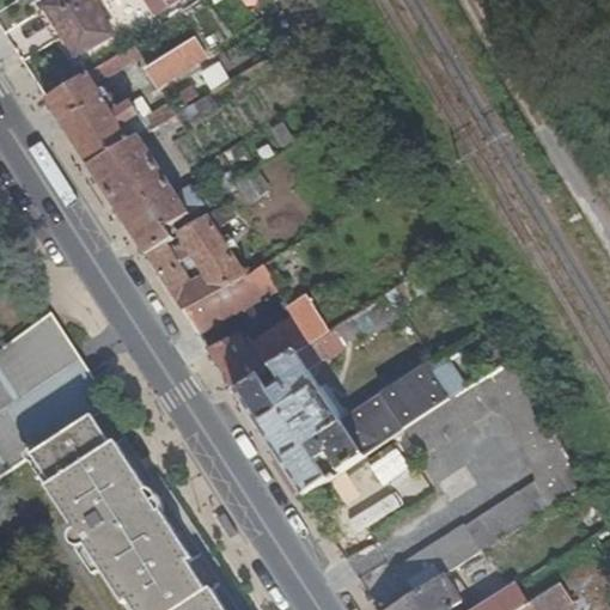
[(52,0),(44,5),(74,54),(110,32),(91,0),(52,0)]
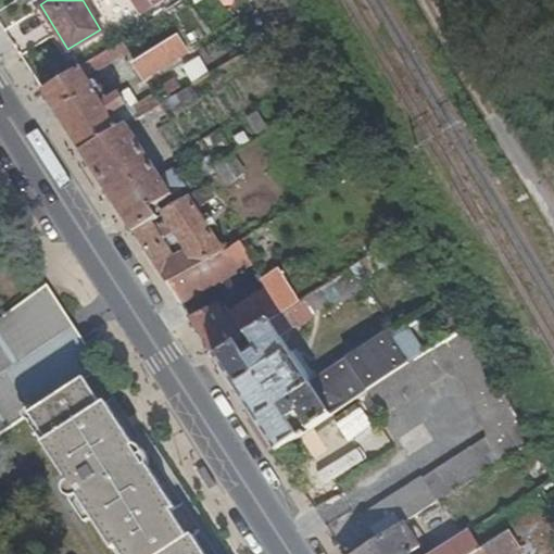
[(177,36),(135,62),(145,77),(187,51),(177,36)]
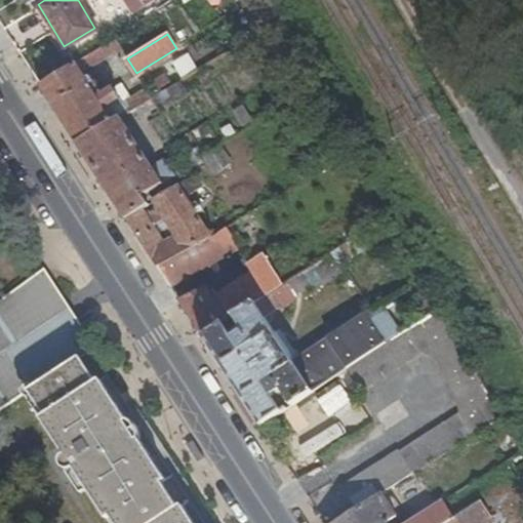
[(54,108),(77,144),(119,117),(133,109),(150,98),(153,96),(148,88),(124,104),(114,87),(98,96),(81,70),(120,45),(115,36),(38,84),(54,108)]
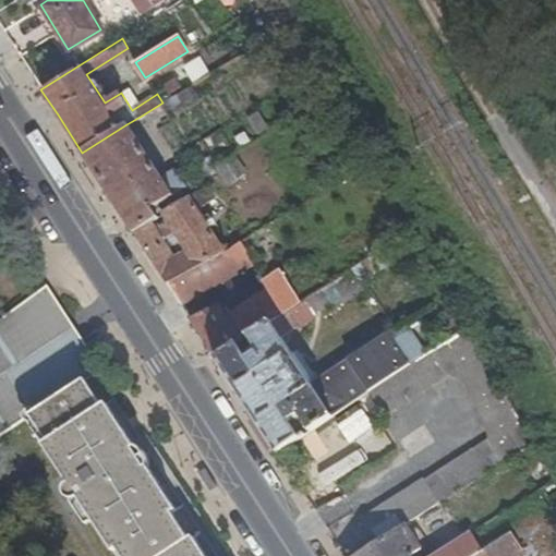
[(191,81),(208,72),(200,55),(181,63),(191,81)]
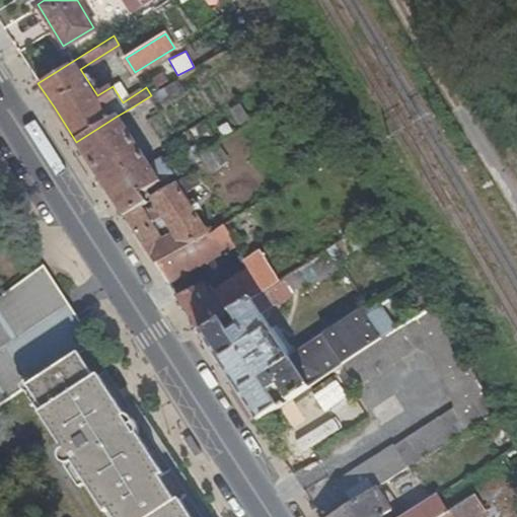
[(164,69),(148,80),(162,100),(178,89),(164,69)]
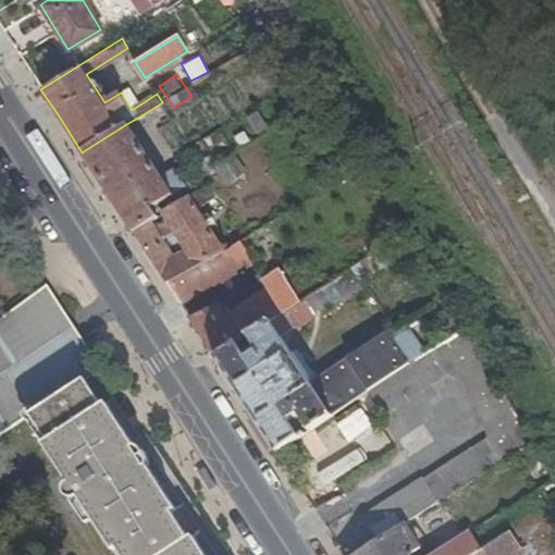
[(147,123),(163,112),(159,105),(142,115),(147,123)]
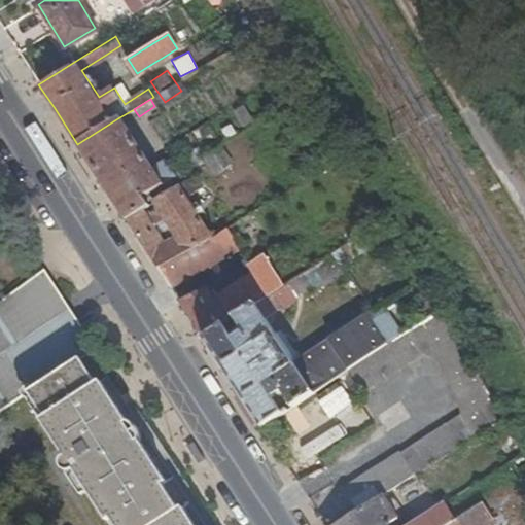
[(524,115),(522,113),(496,130),(498,133),(524,115)]
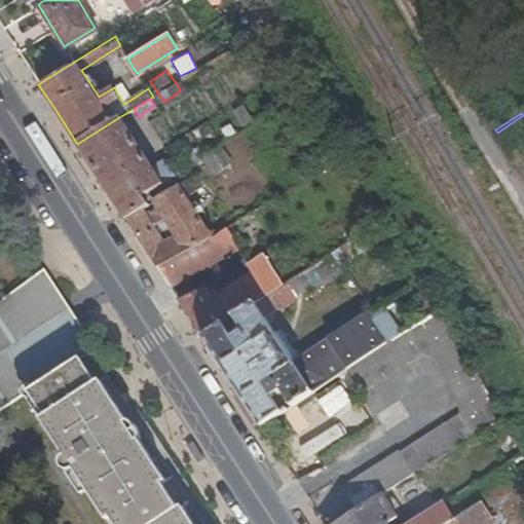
[(142,193),(173,175),(162,158),(150,165),(119,117),(77,144),(98,177),(124,218),(141,207),(147,202),(142,193)]
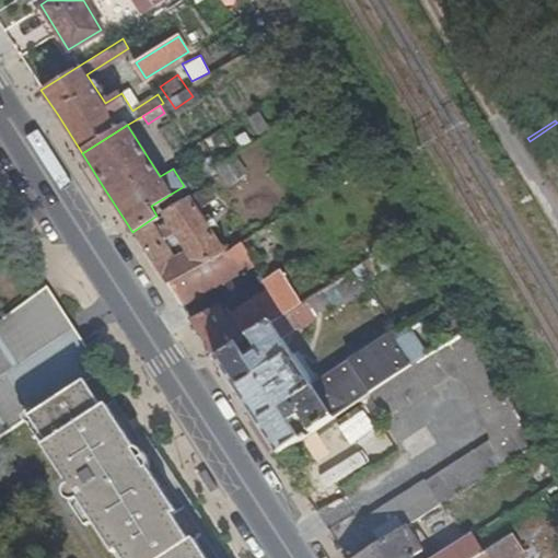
[(245,175),(232,154),(216,165),(229,185),(245,175)]
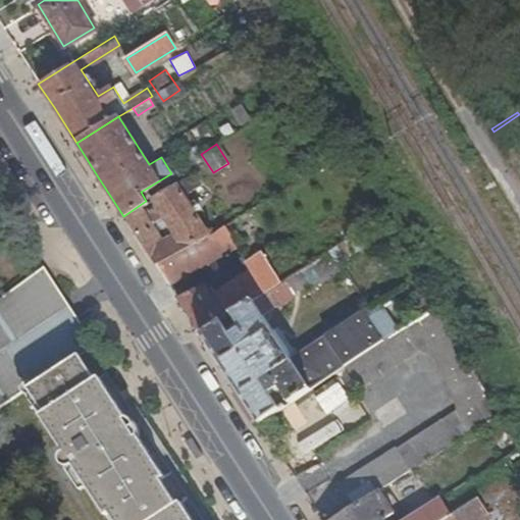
[(139,239),(155,264),(208,231),(175,179),(150,196),(154,201),(143,209),(140,205),(123,216),(139,239)]
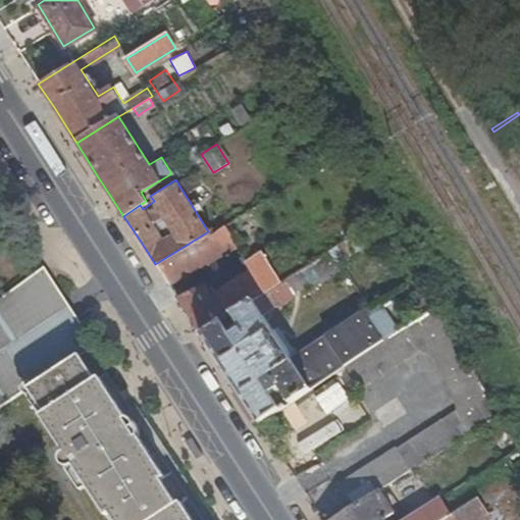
[(323,279),(342,267),(340,263),(357,251),(355,248),(380,230),(374,220),(331,250),(329,247),(284,277),(295,292),(320,275),(323,279)]
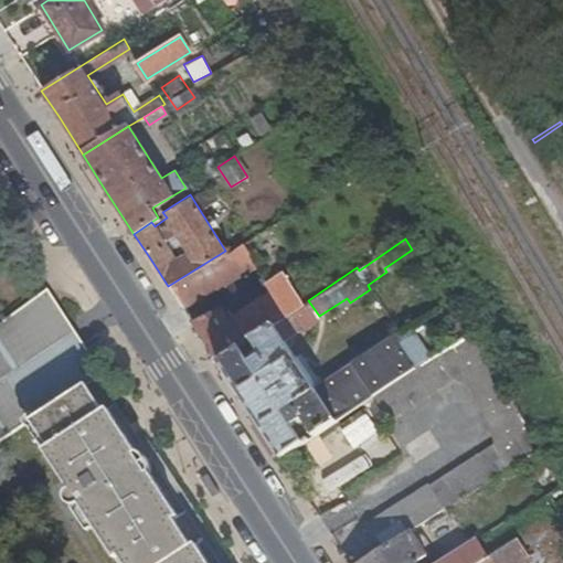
[(254,263),(247,252),(241,241),(225,251),(168,286),(174,296),(181,307),(254,263)]
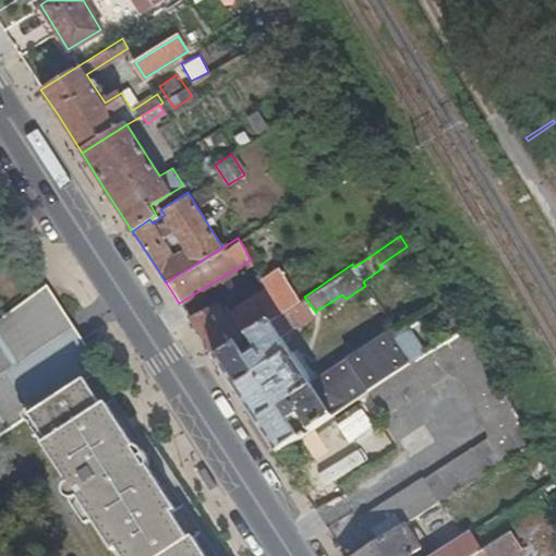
[(255,256),(249,246),(244,249),(251,260),(255,256)]
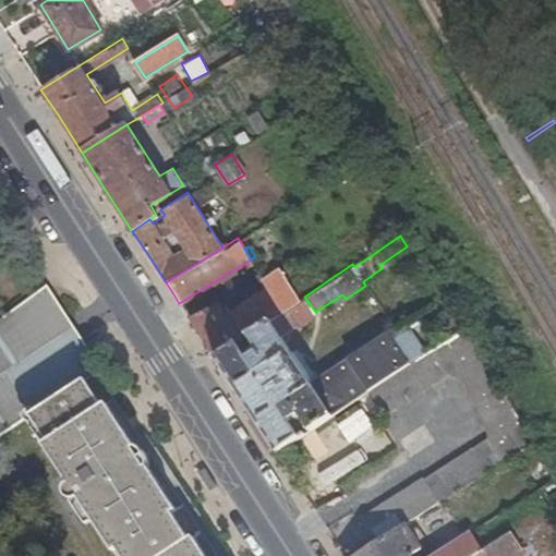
[(214,357),(300,299),(279,267),(262,279),(266,286),(226,312),(218,300),(189,317),(201,337),(214,357)]
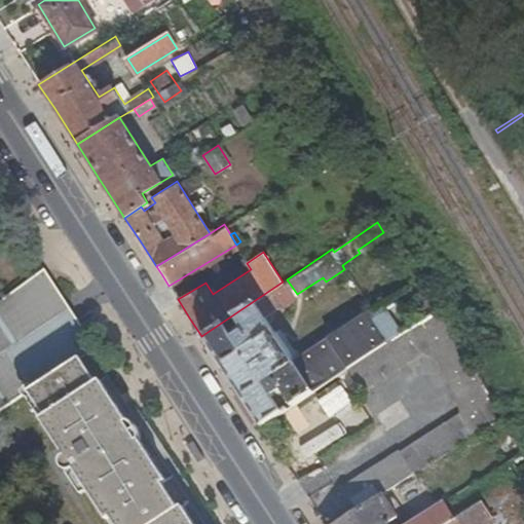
[(0,405),(21,391),(30,404),(64,455),(61,457),(61,461),(61,465),(64,469),(67,470),(71,470),(73,469),(109,523),(192,523),(181,506),(177,508),(161,484),(164,482),(133,434),(129,436),(117,417),(120,415),(95,376),(90,378),(84,369),(75,356),(91,345),(42,269),(41,268),(0,298),(0,405)]
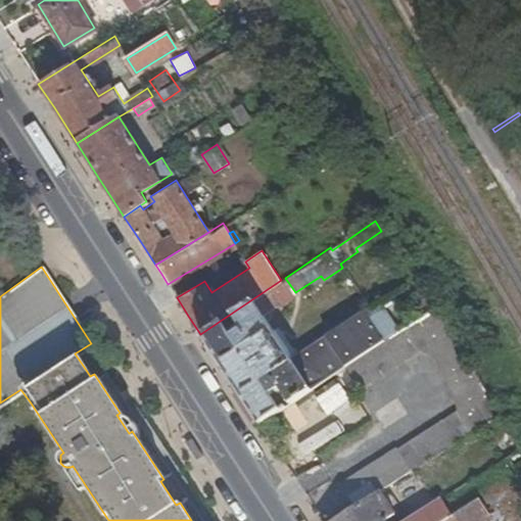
[(292,360),(263,315),(295,292),(285,278),(281,280),(200,334),(226,374),(258,423),(373,345),(383,338),(365,312),(292,360)]
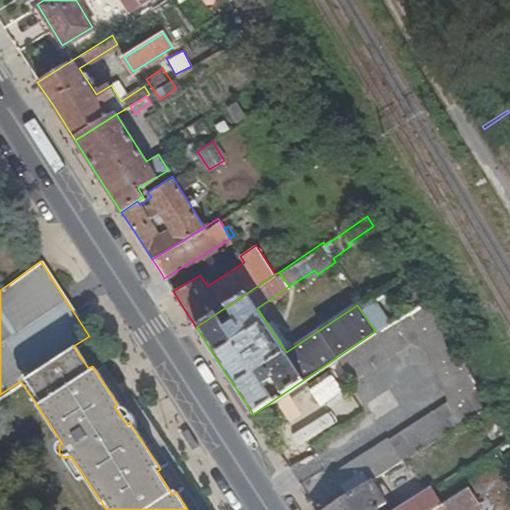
[(412,453),(467,417),(487,404),(479,392),(460,361),(443,329),(427,296),(379,329),(375,331),(365,338),(379,360),(409,341),(421,344),(445,389),(444,400),(397,430),(412,453)]
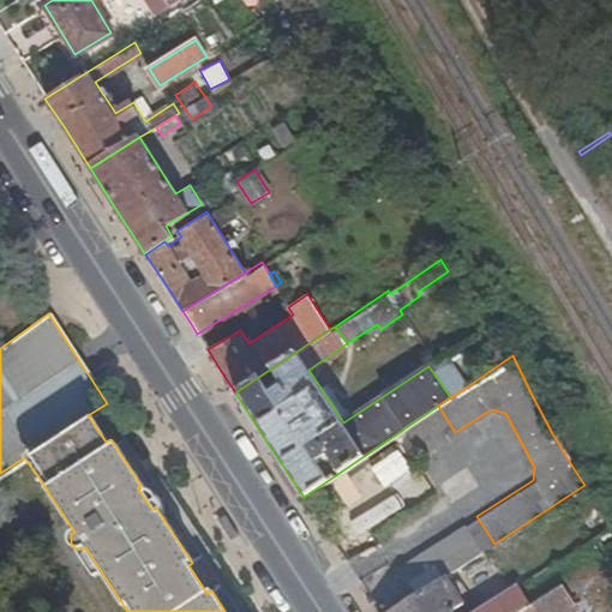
[(461,387),(478,375),(469,361),(453,373),(461,387)]
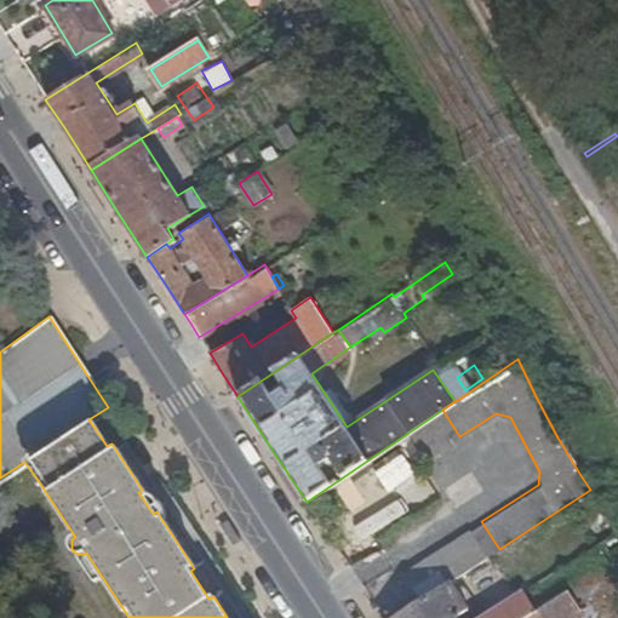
[(146,490),(142,490),(138,492),(153,514),(156,511),(158,505),(158,501),(155,496),(150,492),(146,490)]
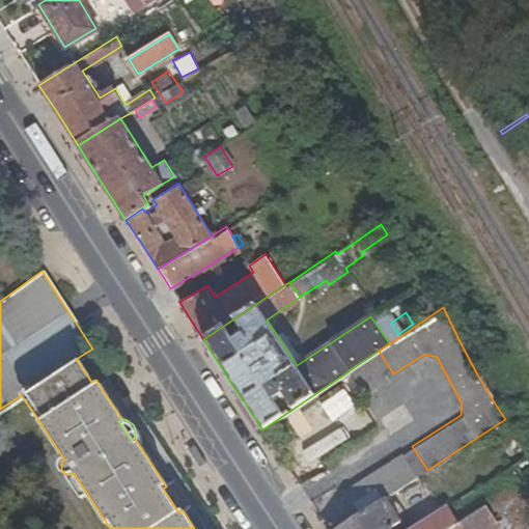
[(443,496),(501,458),(488,437),(429,474),(443,496)]
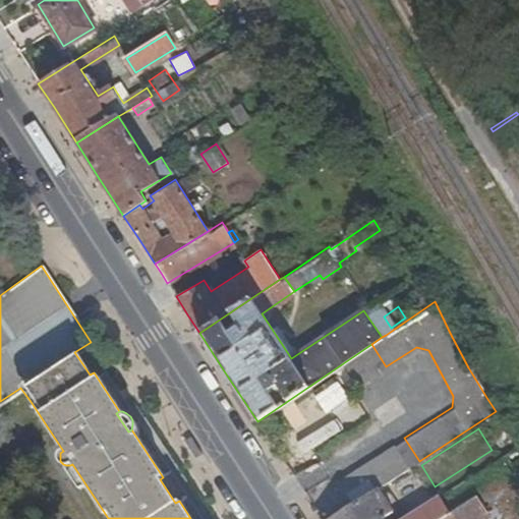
[(393,446),(334,483),(348,508),(380,487),(407,468),(393,446)]
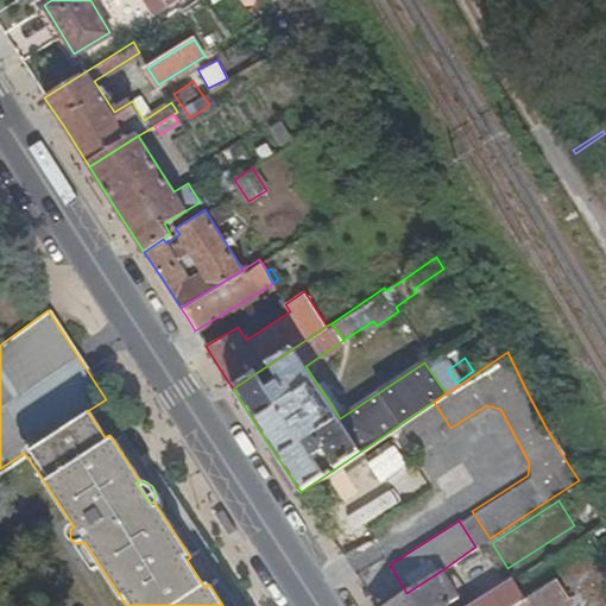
[(496,605),(488,595),(472,605),(446,605),(460,598),(443,569),(406,593),(385,605),(496,605)]
